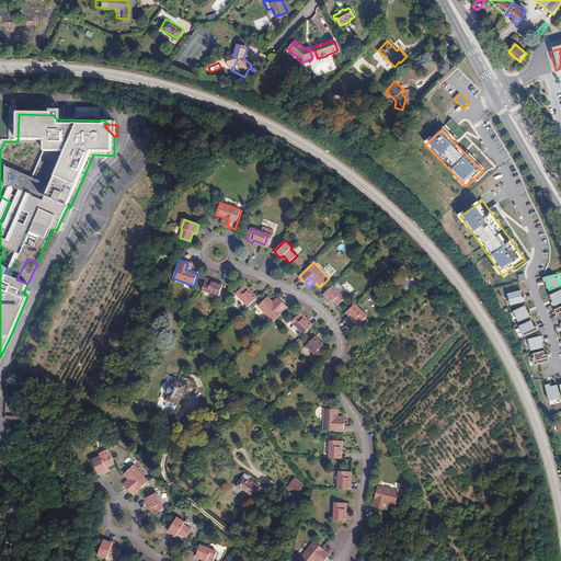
[(206,278),(203,290),(219,296),(222,286),(212,282),(213,281),(206,278)]
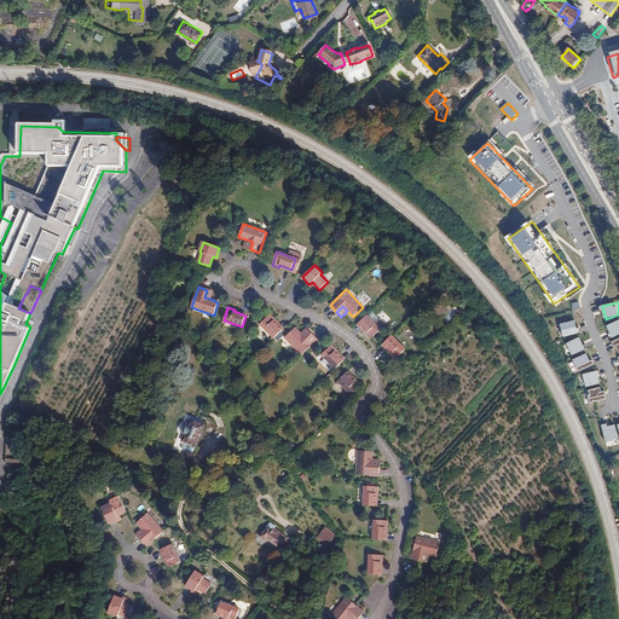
[(270,314),(260,324),(273,339),(282,330),(273,322),(275,319),(270,314)]
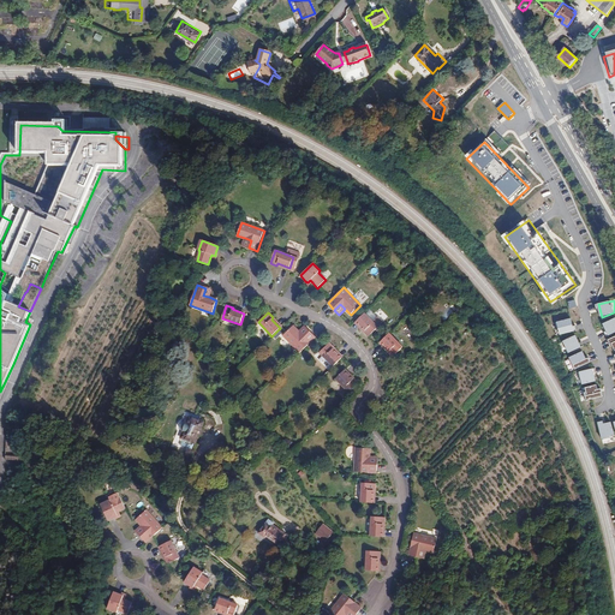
[(378,327),(364,314),(354,323),(359,328),(360,327),(370,335),(378,327)]
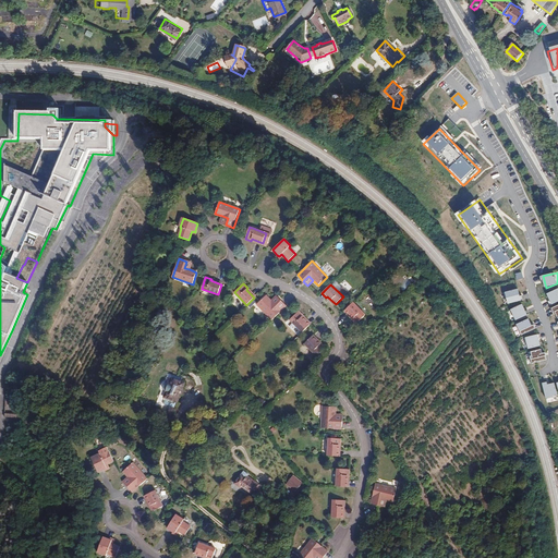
[(247,288),(246,290),(254,298),(256,296),(247,288)]
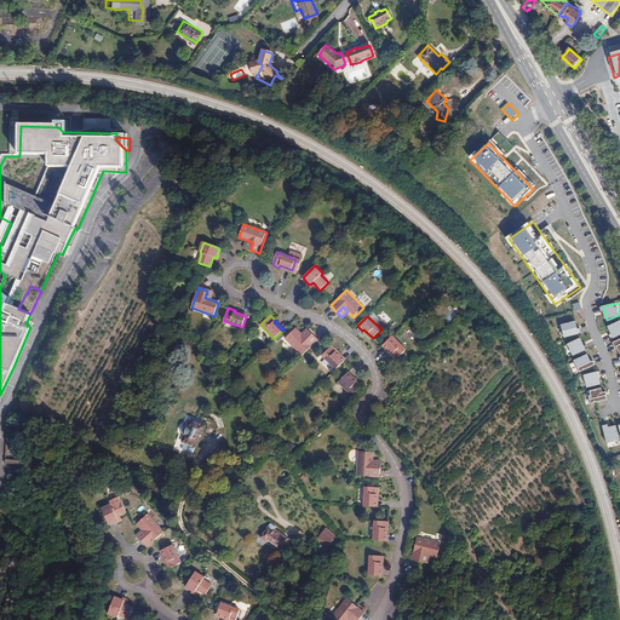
[(579,321),(562,325),(566,338),(581,334),(579,321)]
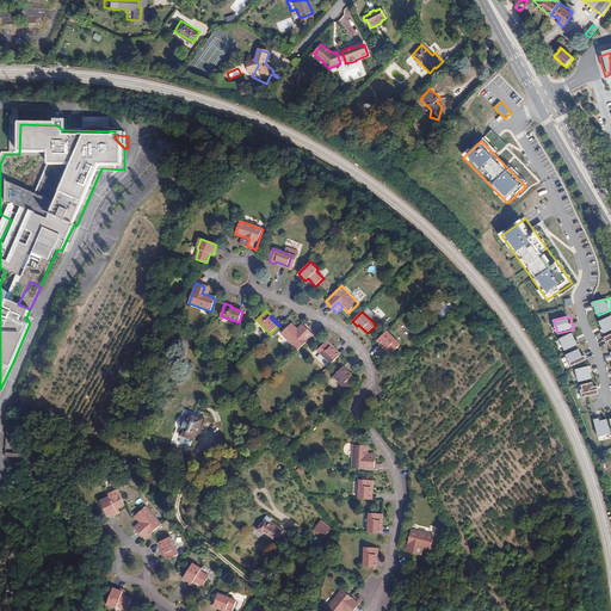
[(282,333),(298,351),(314,335),(307,328),(302,334),(297,329),(291,323),(282,333)]
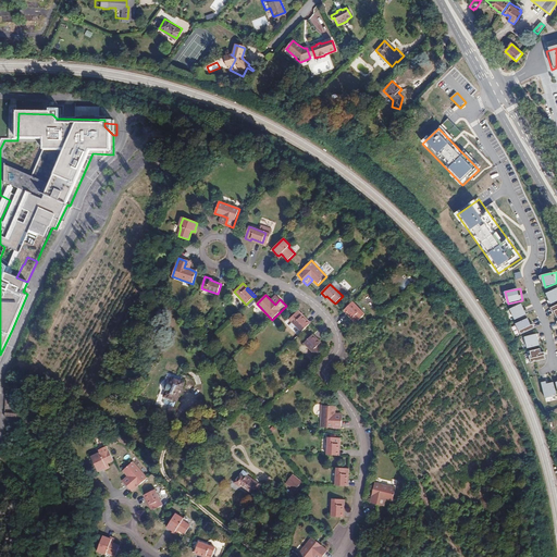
[(275,296),(271,300),(275,305),(280,299),(275,296)]
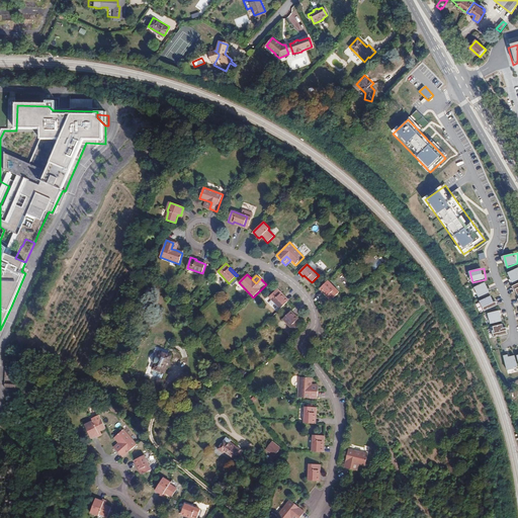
[(312,282),(304,275),(303,276),(311,283),(312,282)]
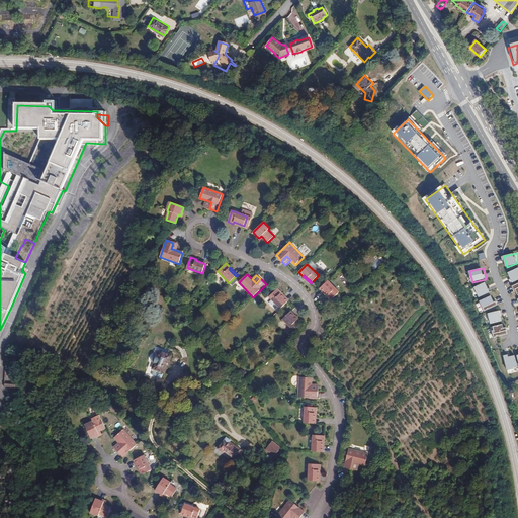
[(331,300),(339,292),(328,280),(321,287),(328,295),(327,296),(331,300)]
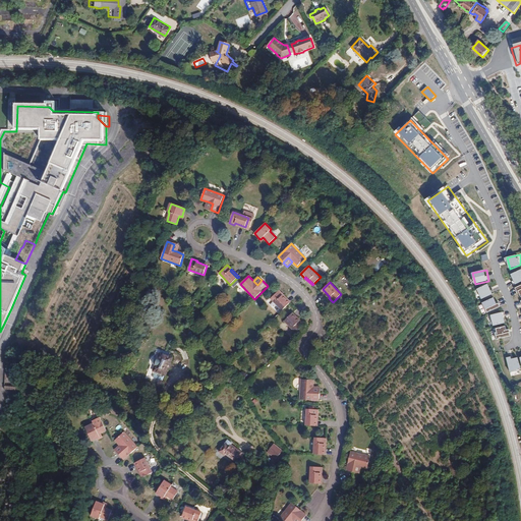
[(489,285),(477,290),(482,299),(494,294),(489,285)]
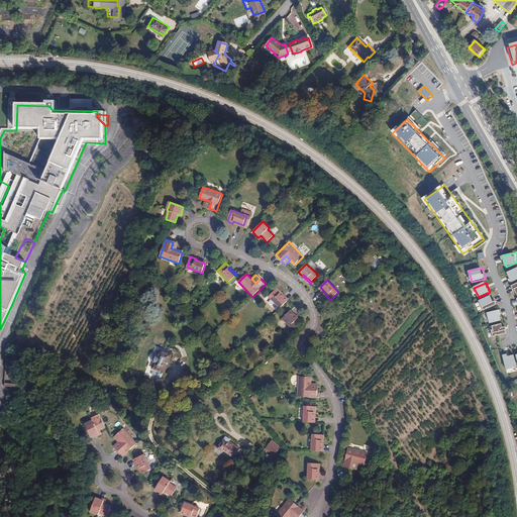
[(326,296),(327,295),(320,287),(319,288),(326,296)]
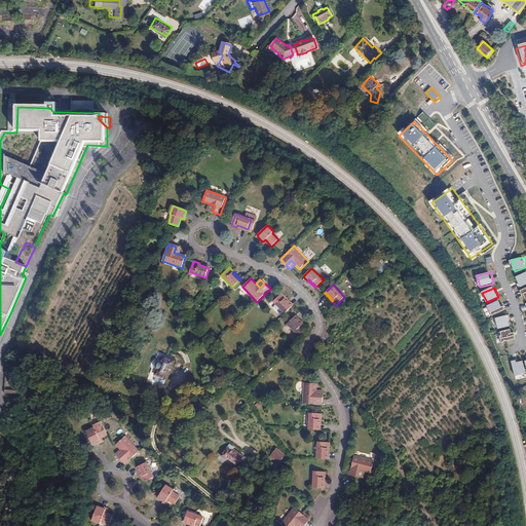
[(282,294),(273,302),(285,313),(292,306),(285,299),(286,298),(282,294)]
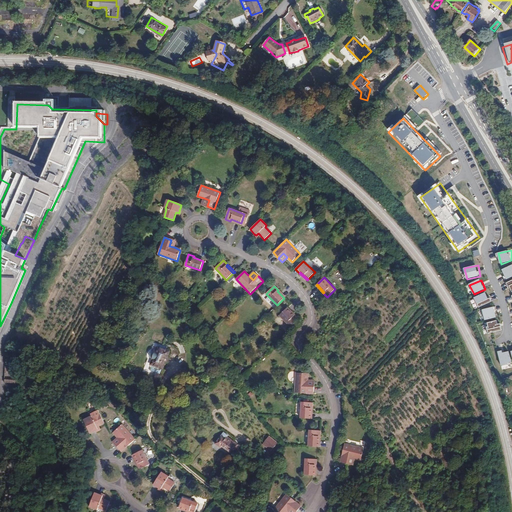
[(278,290),(277,291),(284,298),(285,297),(278,290)]
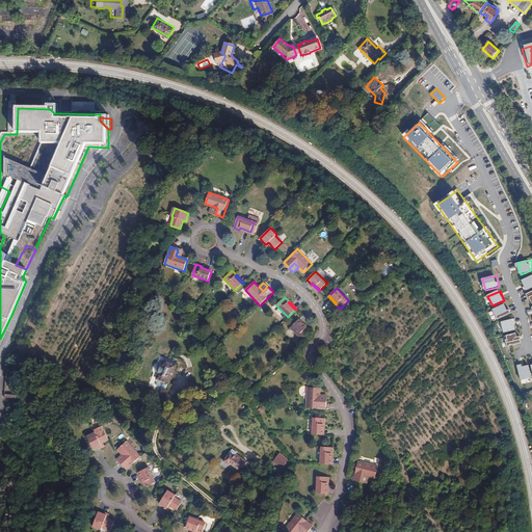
[(507,303),(493,310),(498,320),(511,314),(507,303)]
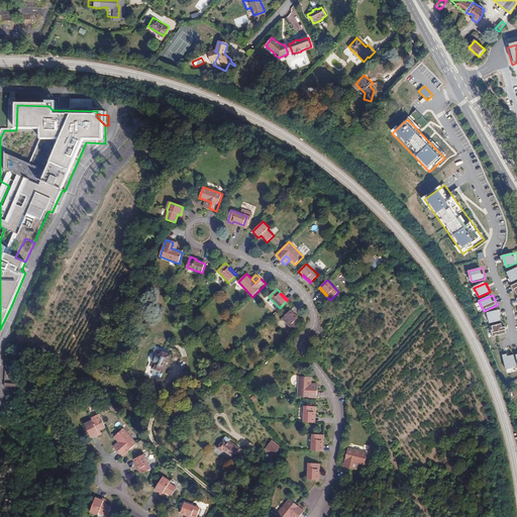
[(289,311),(297,319),(298,318),(290,310),(289,311)]
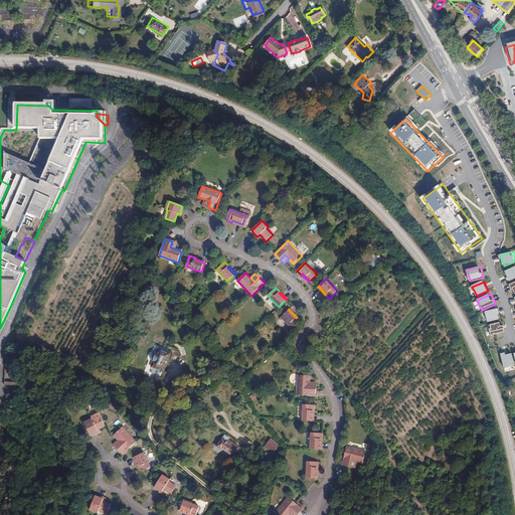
[(498,309),(486,313),(489,322),(501,318),(498,309)]
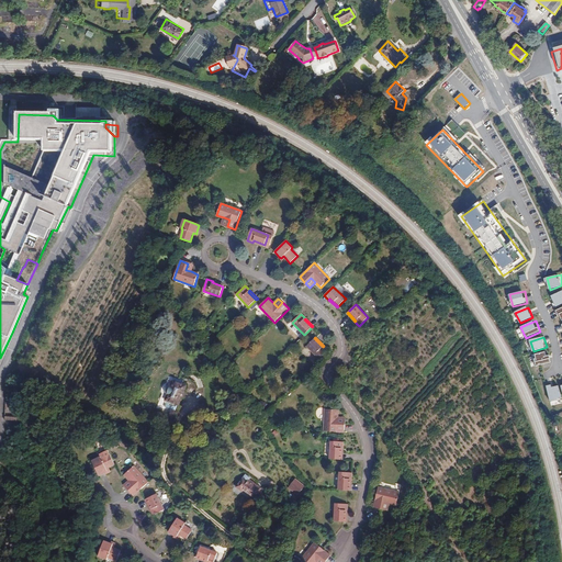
[(306,346),(319,359),(328,350),(324,346),(323,347),(314,338),(306,346)]
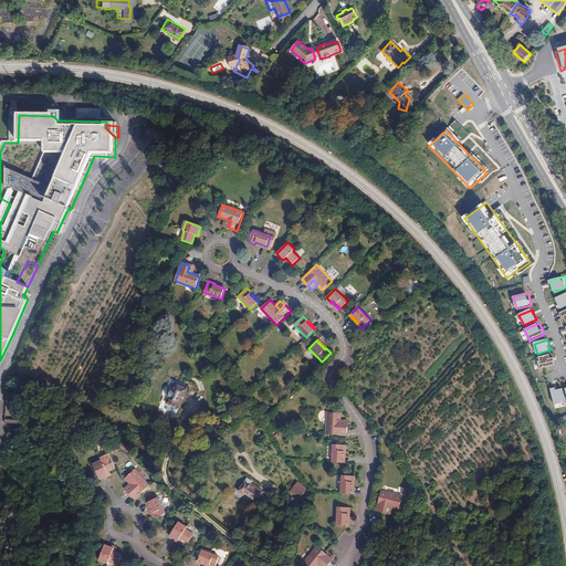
[(551,354),(538,357),(542,368),(556,364),(555,357),(552,358),(551,354)]
